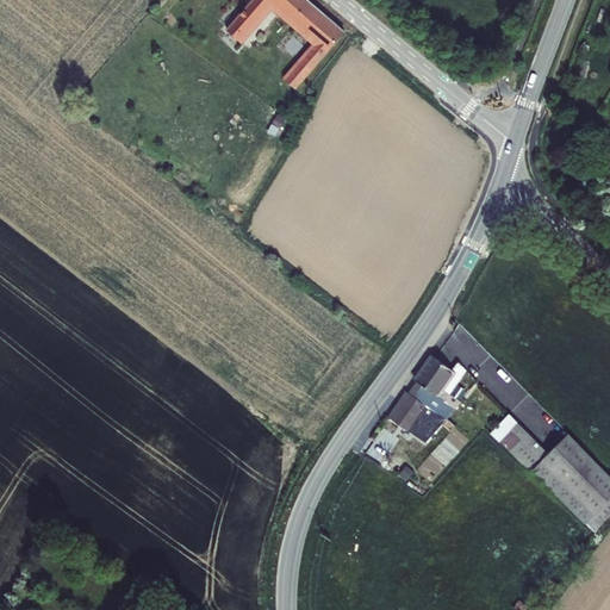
[(341,27),(306,0),(247,0),(225,26),(238,38),(269,2),(310,36),(277,74),(292,86),(305,72),(341,27)]
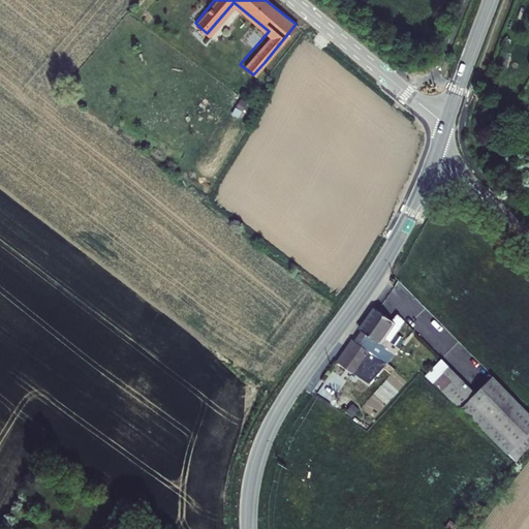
[(188,18),(183,13),(175,22),(180,28),(188,18)]
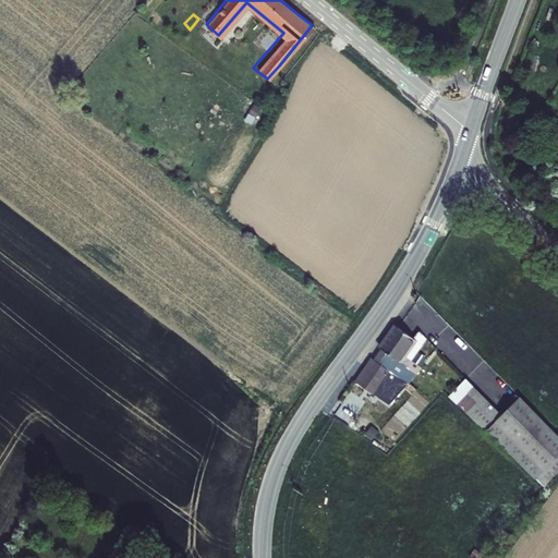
[(252,124),(262,109),(254,105),(245,120),(252,124)]
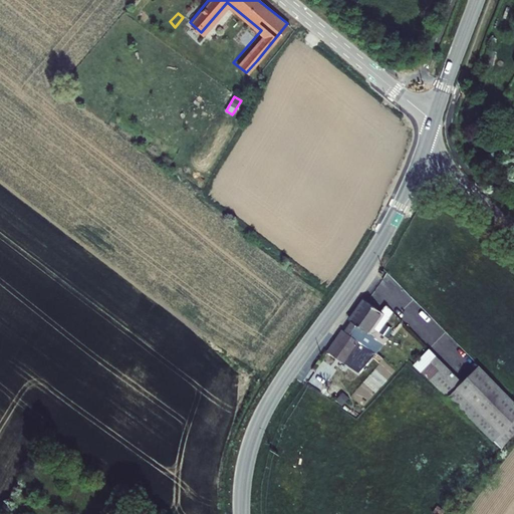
[(344,327),(373,350),(374,348),(387,335),(377,328),(392,310),(386,301),(380,307),(364,296),(349,317),(351,318),(344,327)]
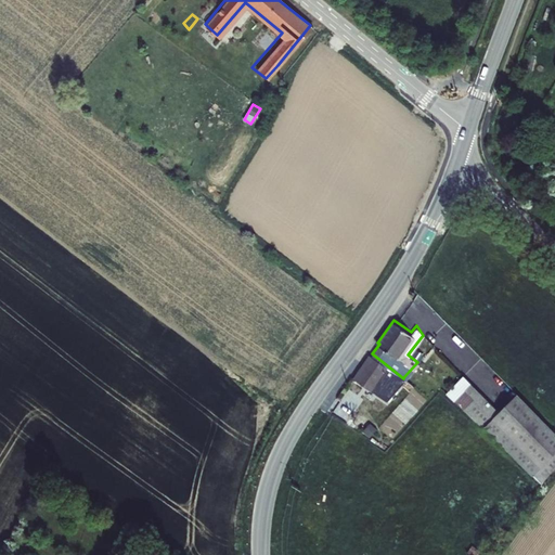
[(372,353),(370,352),(351,374),(385,399),(403,378),(372,353)]
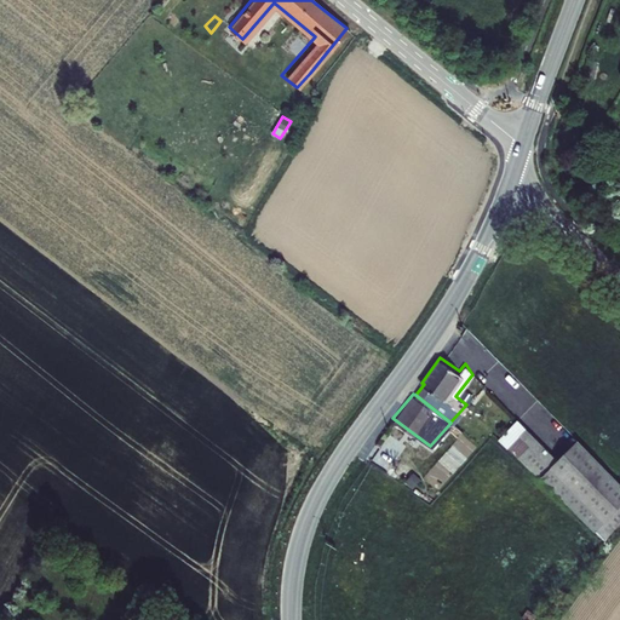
[(600,544),(619,518),(619,488),(573,440),(557,460),(514,419),(497,438),(600,544)]
